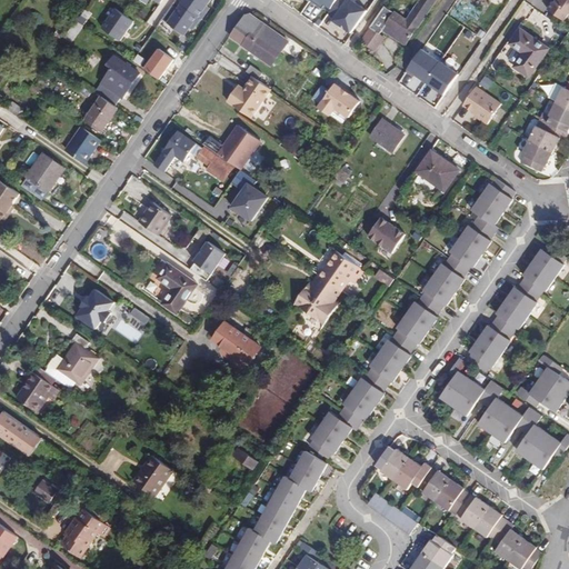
[(183,0),(182,1),(180,0),(177,0),(163,19),(186,36),(210,0),(183,0)]
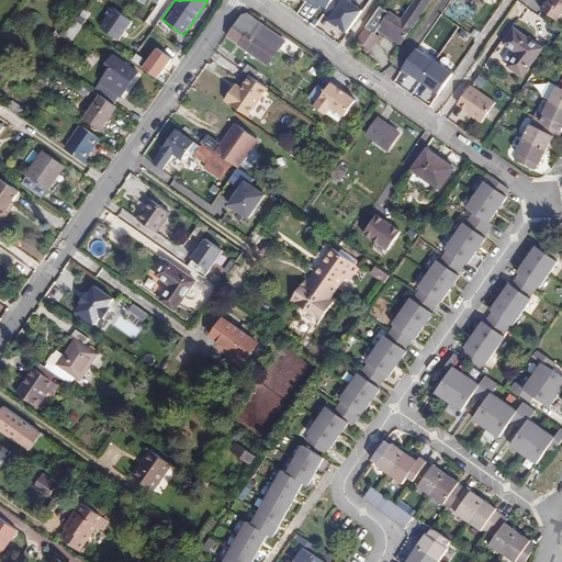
[(363,9),(349,0),(343,0),(329,20),(348,32),(363,9)]
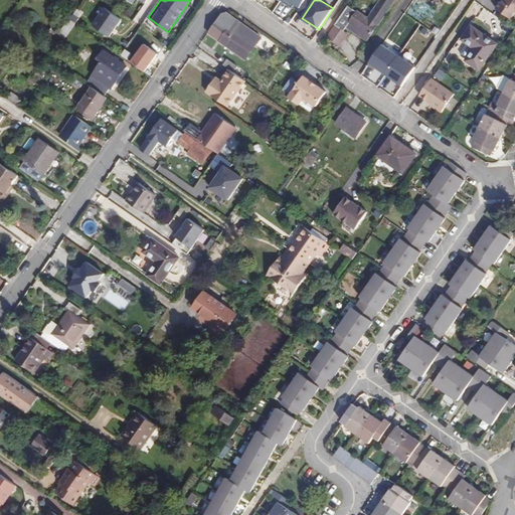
[(347,27),(367,40),(393,0),(380,0),(368,19),(358,12),(347,27)]
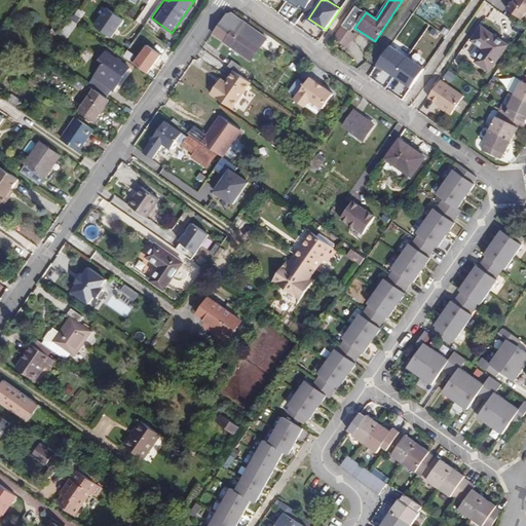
[(493,0),(492,2),(503,9),(510,0),(493,0)]
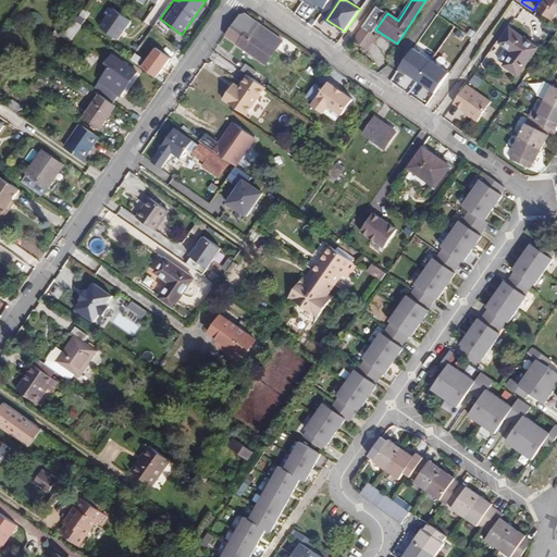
[(556,0),(542,0),(535,10),(555,23),(556,20),(556,0)]
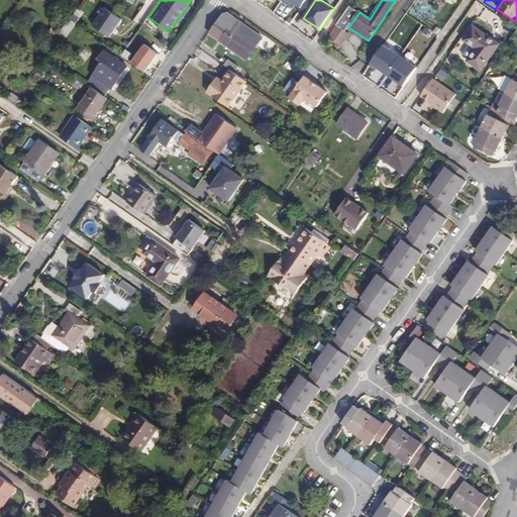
[(88,17),(90,13),(93,10),(86,5),(78,17),(84,22),(88,17)]
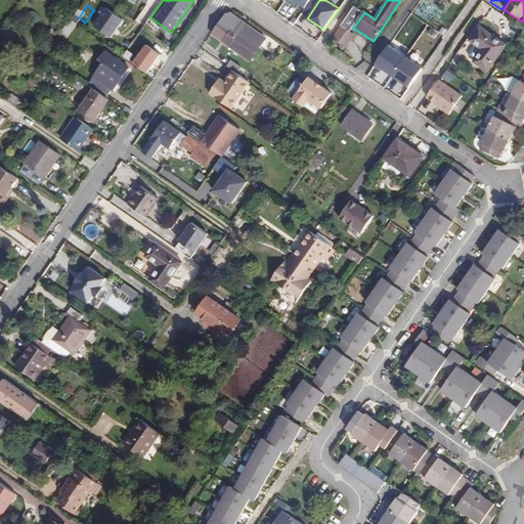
[(111,38),(125,19),(105,5),(92,24),(111,38)]
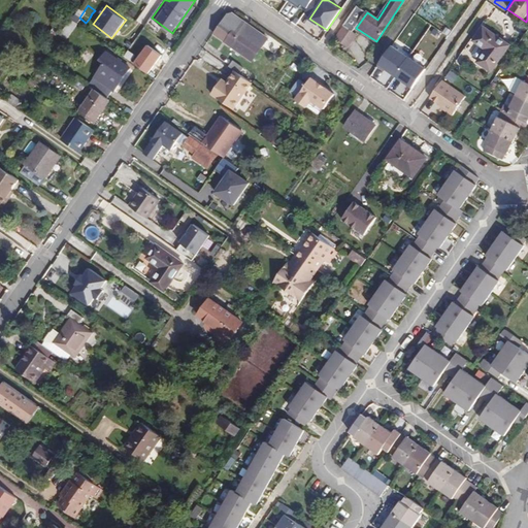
[(69,35),(75,28),(69,24),(63,31),(69,35)]
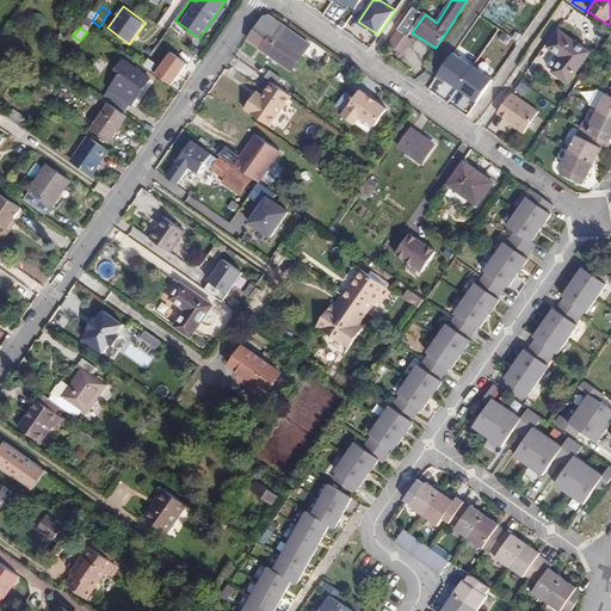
[(73,35),(66,30),(57,42),(63,47),(73,35)]
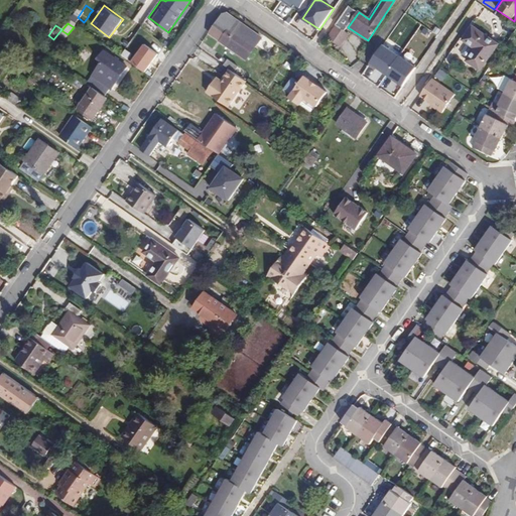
[(221,41),(247,59),(257,45),(232,26),(221,41)]
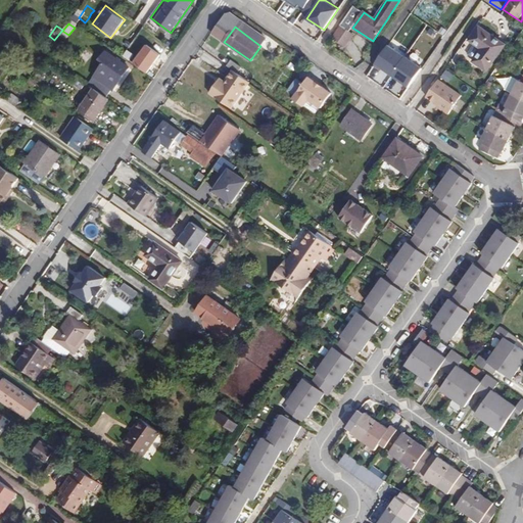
[(344,47),(353,35),(341,27),(333,39),(344,47)]
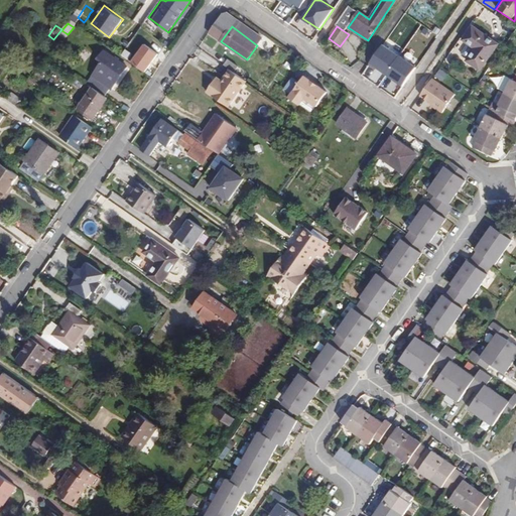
[(463,39),(476,48),(468,60),(481,70),(498,44),(473,26),(463,39)]
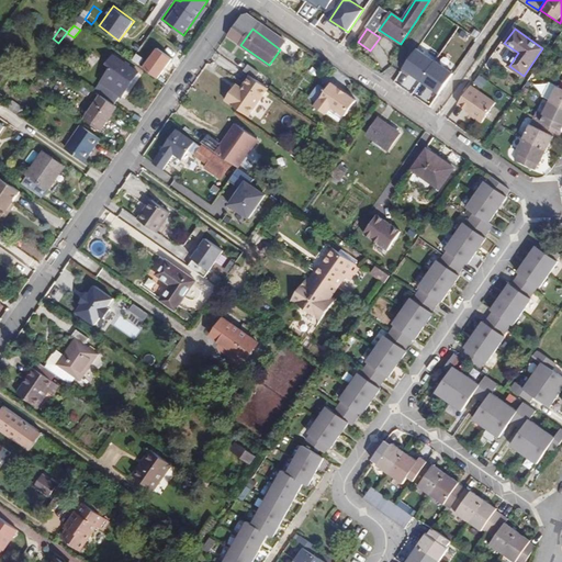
[(158,46),(142,66),(157,78),(172,58),(158,46)]
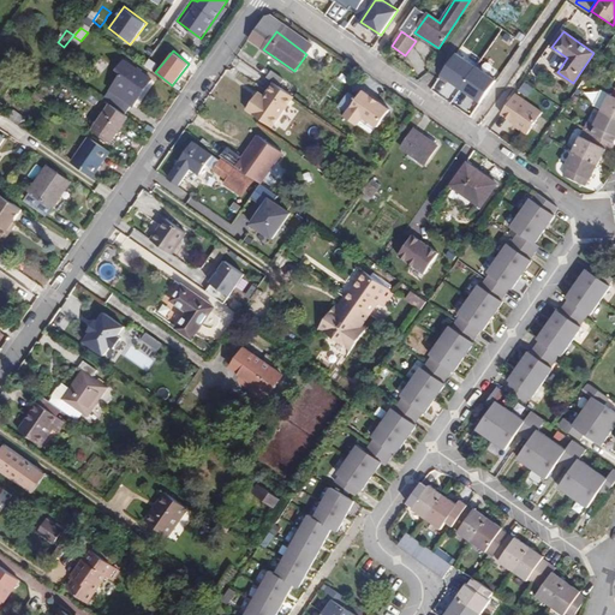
[(157,65),(150,59),(145,66),(153,71),(157,65)]
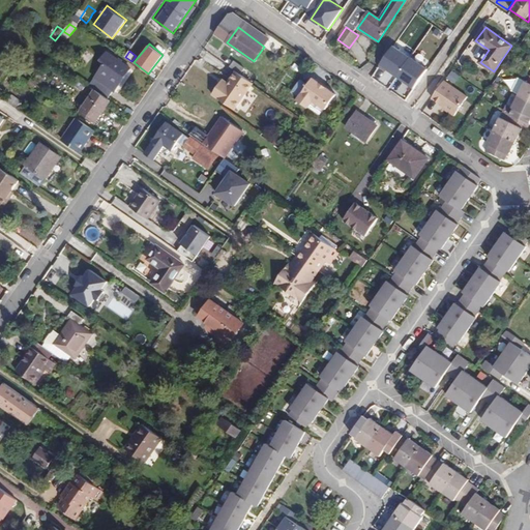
[(95,90),(108,98),(114,90),(115,91),(130,68),(107,52),(101,60),(106,63),(90,86),(95,90)]
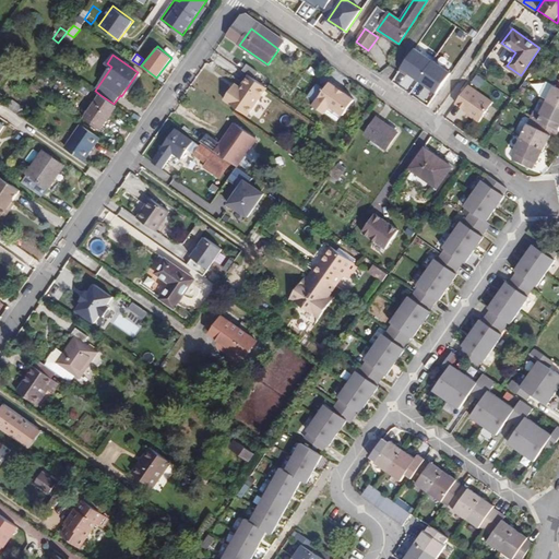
[(254,78),(258,72),(247,64),(244,70),(254,78)]
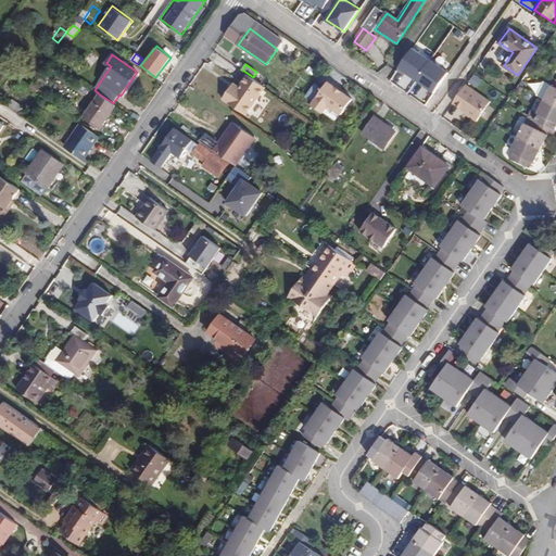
[(265,87),(248,75),(239,87),(235,91),(230,88),(223,99),(247,115),(265,87)]
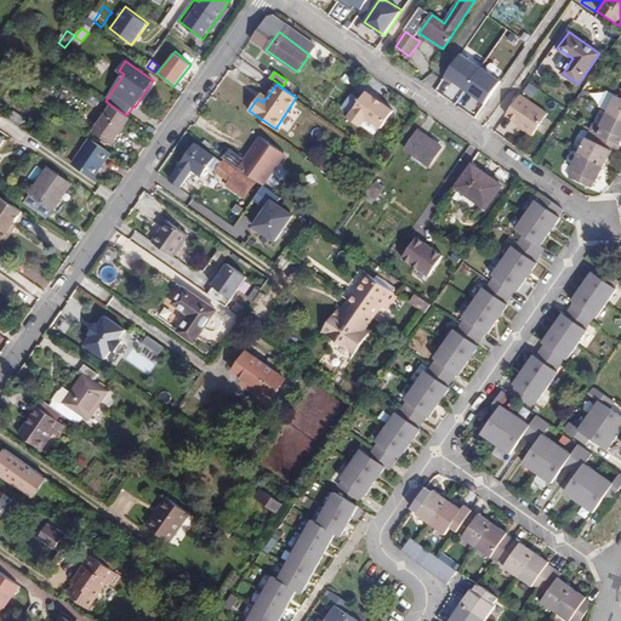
[(381,129),(394,110),(365,90),(346,118),(371,136),(377,127),(381,129)]
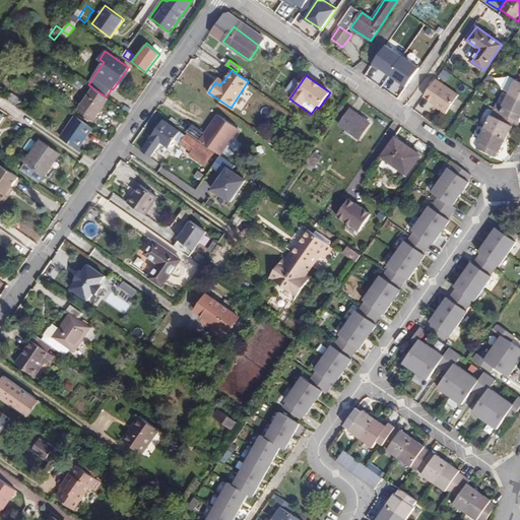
[(38,81),(30,76),(27,81),(35,86),(38,81)]
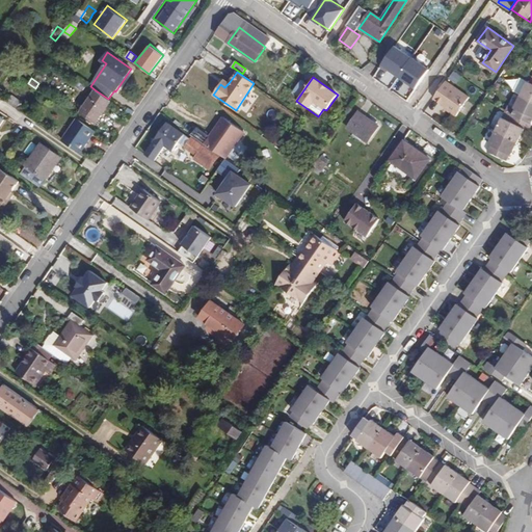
[(432,99),(456,115),(470,97),(446,79),(432,99)]
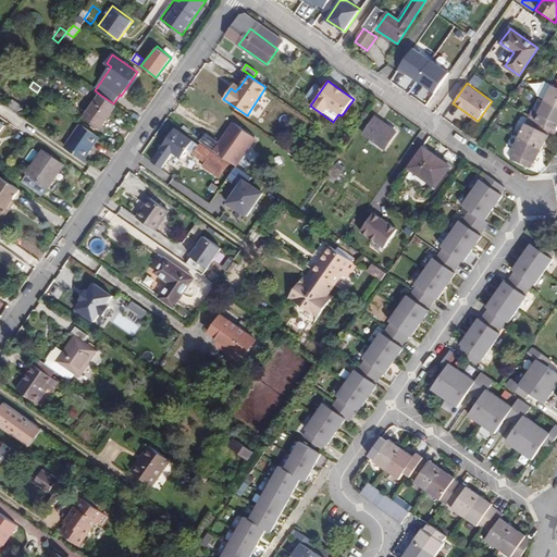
[(540,113),(536,120),(556,130),(556,87),(552,85),(539,113),(540,113)]
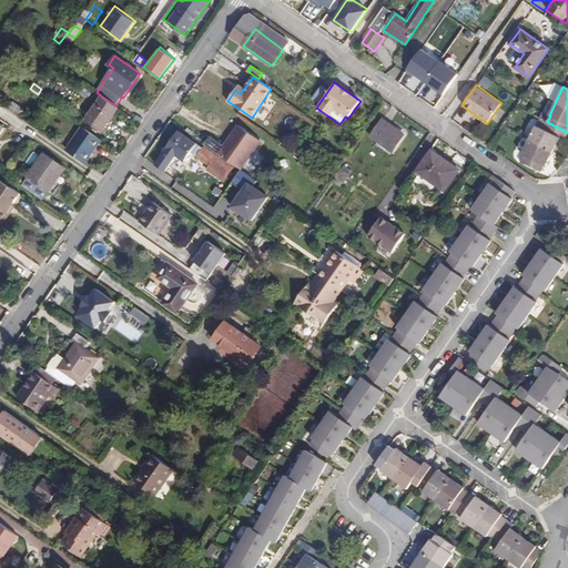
[(119,108),(115,105),(102,97),(85,121),(102,132),(119,108)]
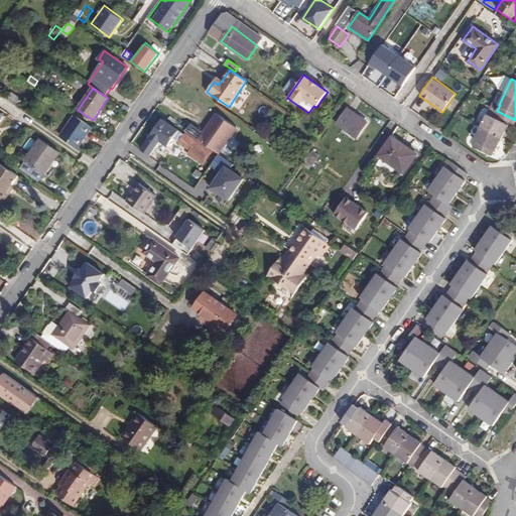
[(20,100),(12,94),(9,98),(18,104),(20,100)]
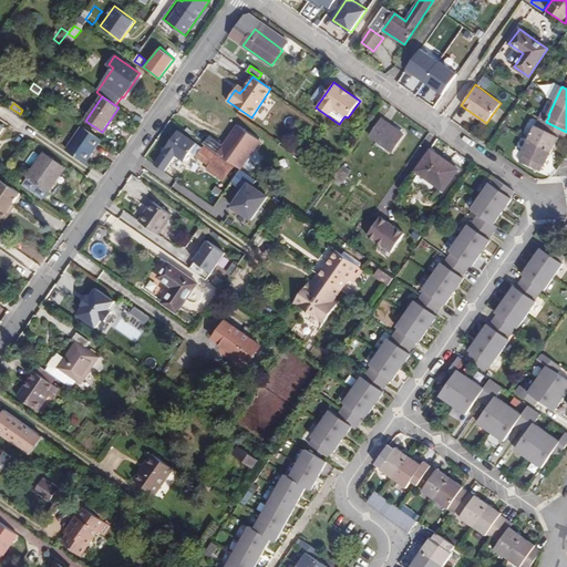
[(62,112),(58,120),(65,124),(70,116),(62,112)]
